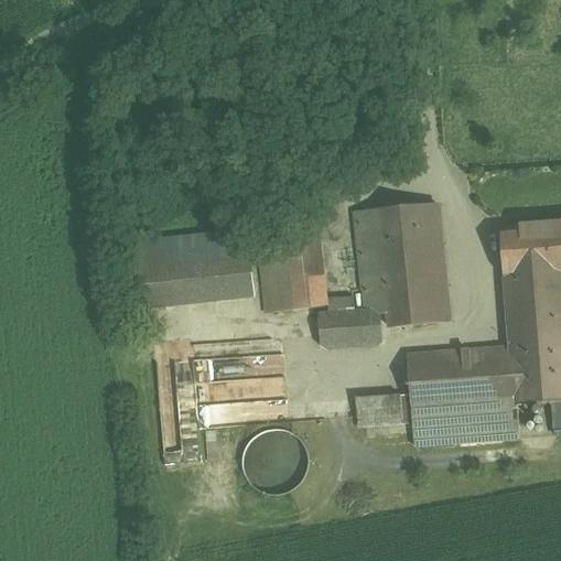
[(423,203),(353,209),(364,312),(364,313),(378,312),(387,311),(388,326),(434,322),(423,203)]
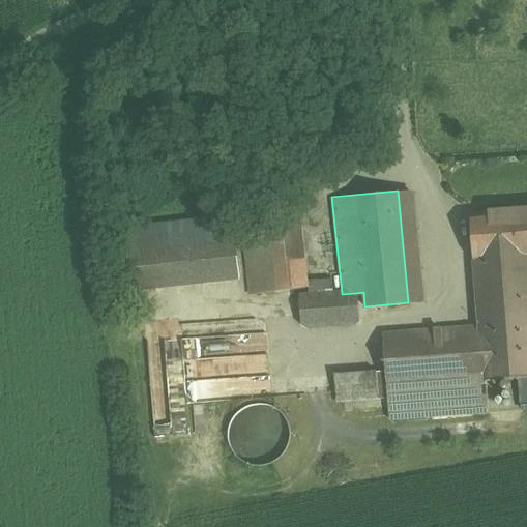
[(292,199),(260,203),(262,216),(243,218),(251,293),(306,286),(292,199)]
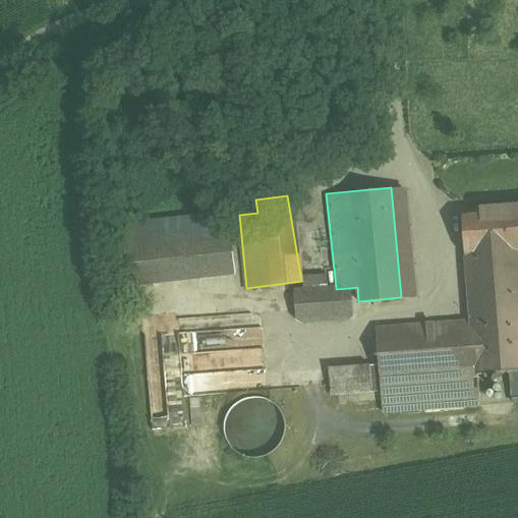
[(517,205),(508,207),(511,251),(517,250),(517,205)]
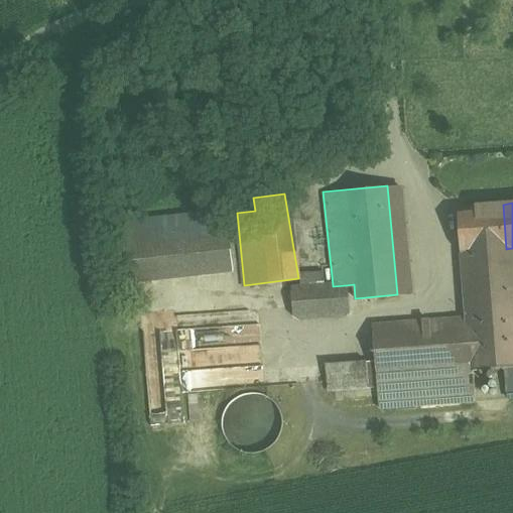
[(503,205),(459,208),(463,250),(462,251),(467,316),(371,325),(374,360),(375,376),(472,369),(503,367),(512,366),(512,248),(506,249),(503,205)]
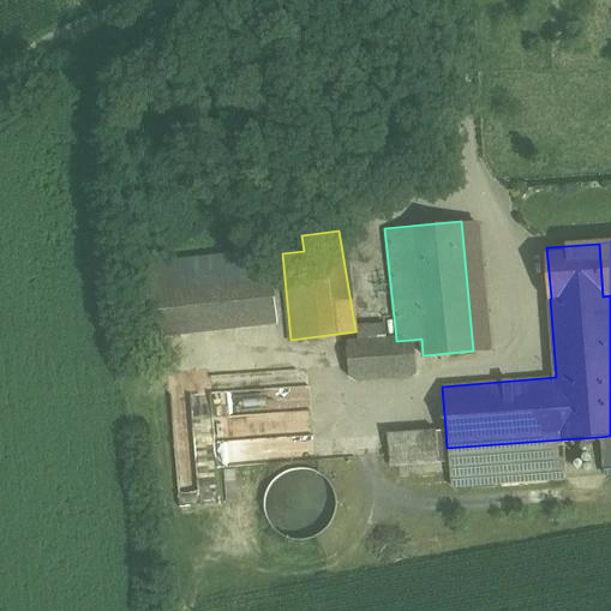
[(269,256),(181,265),(187,324),(275,315),(269,256)]
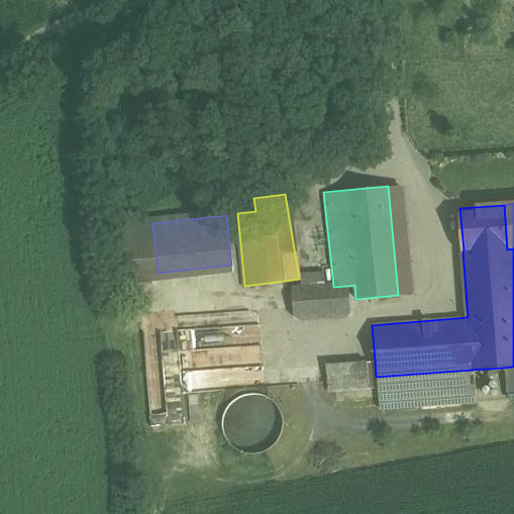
[(202,274),(203,287),(232,286),(231,272),(202,274)]
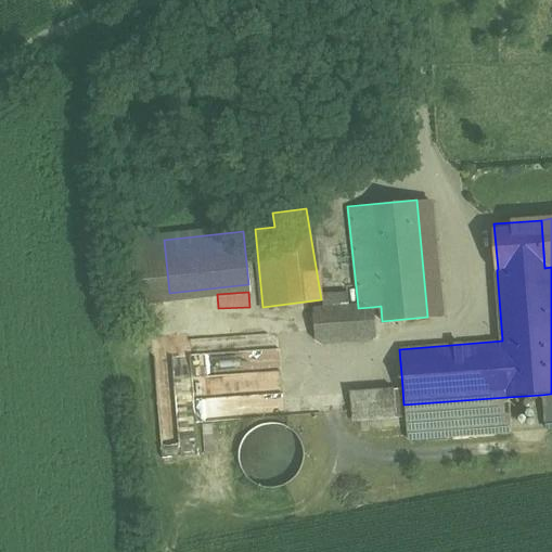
[(358,307),(313,310),(316,337),(374,333),(372,307),(358,308),(358,307)]
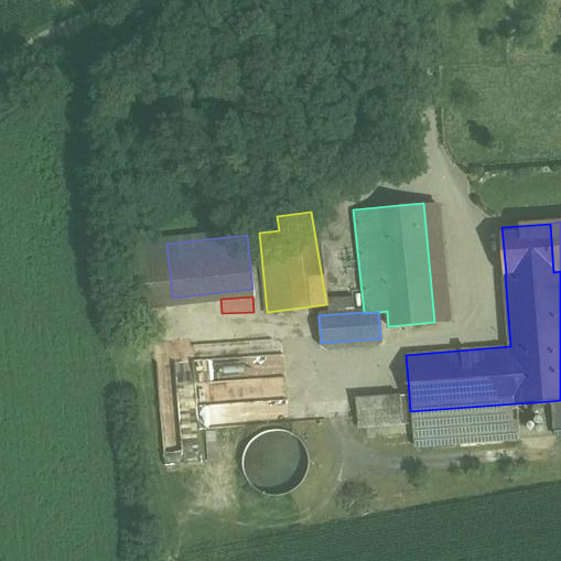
[(281,384),(281,352),(237,353),(237,357),(219,357),(219,371),(235,371),(236,385),(281,384)]
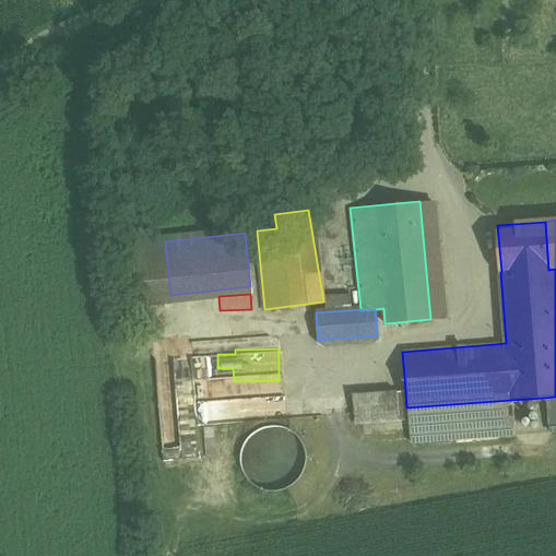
[(405,390),(351,393),(353,420),(407,416),(406,407),(405,390)]
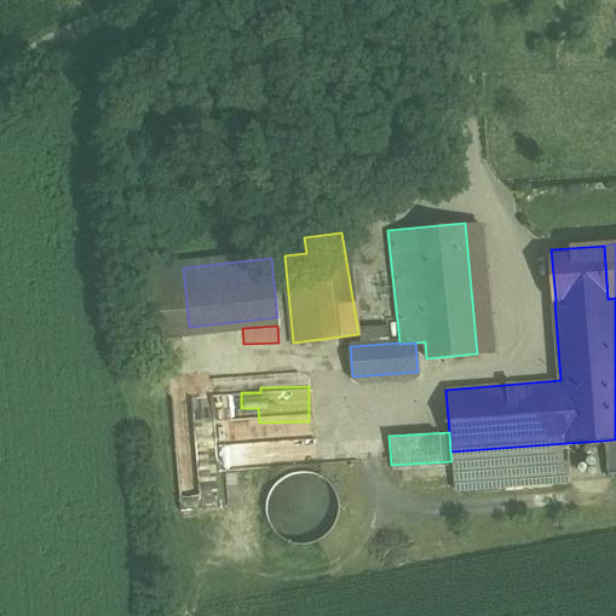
[(615,439),(604,441),(608,476),(615,475),(615,439)]
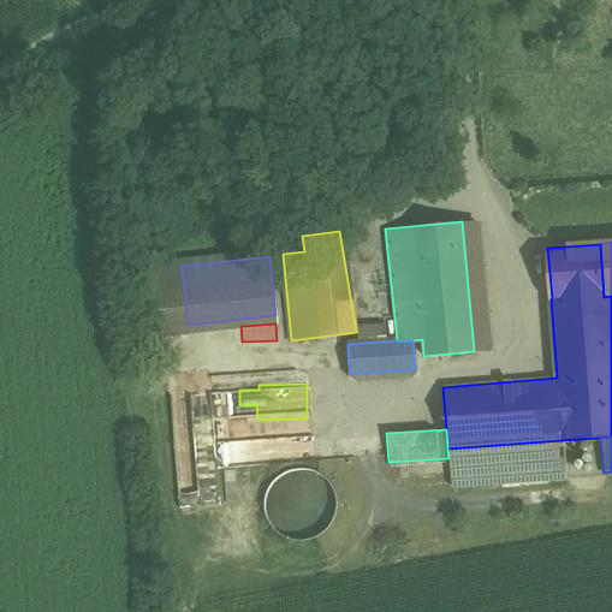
[(563,440),(447,449),(449,458),(451,485),(565,476),(563,440)]
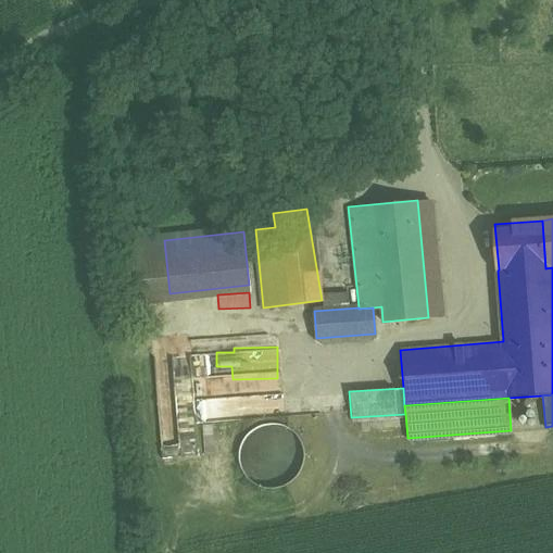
[(178,435),(196,434),(193,399),(176,400),(178,435)]
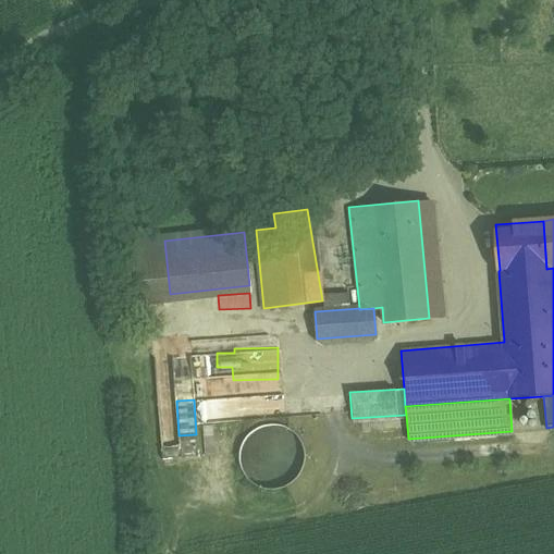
[(275,422),(269,422),(263,422),(259,425),(256,426),(253,428),(249,430),(246,433),(242,438),(241,442),(238,446),(237,451),(237,456),(238,463),(239,467),(241,469),(243,474),(246,477),(249,480),(253,482),(257,485),(261,487),(267,488),(272,488),(278,488),(283,485),(288,483),(291,481),(294,478),(297,475),(299,471),(302,467),(303,464),(303,460),(304,454),(303,448),(303,446),(302,443),(299,440),(297,436),(294,432),(291,429),(286,427),(281,423),(275,422)]
